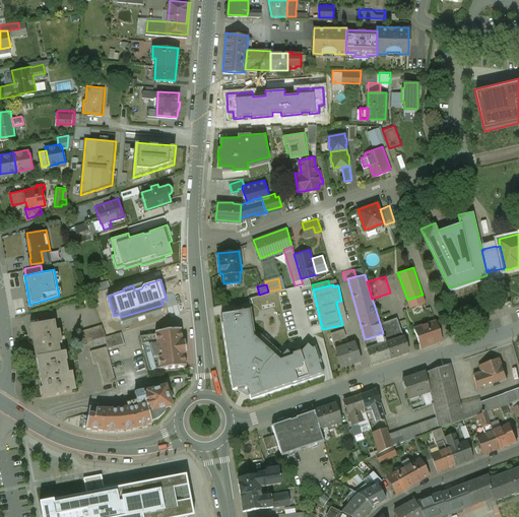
[(372,299),(374,304),(380,302),(392,298),(390,293),(372,299)]
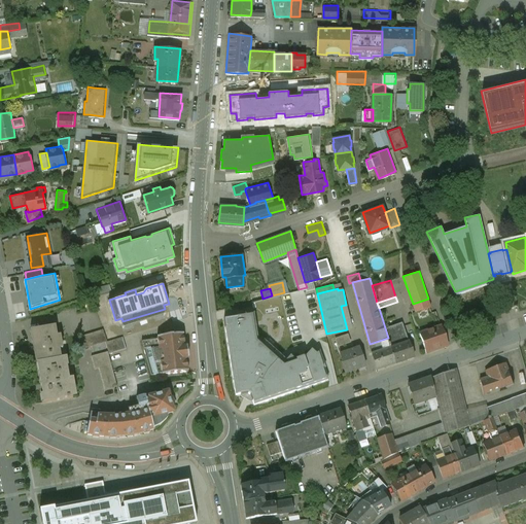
[(428,299),(413,304),(415,311),(424,308),(431,306),(428,299)]
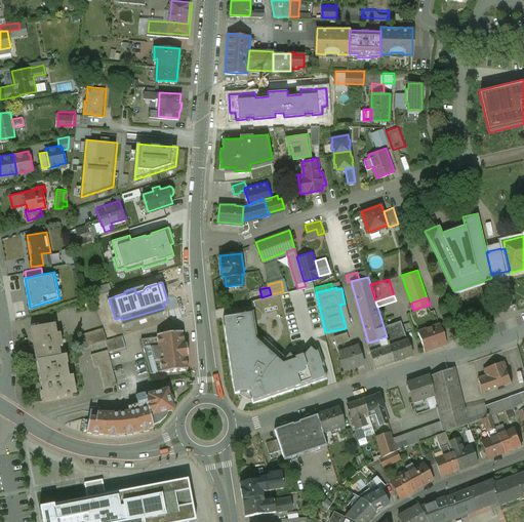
[(388,317),(384,305),(377,307),(387,336),(389,345),(407,338),(400,320),(397,321),(395,314),(388,317)]
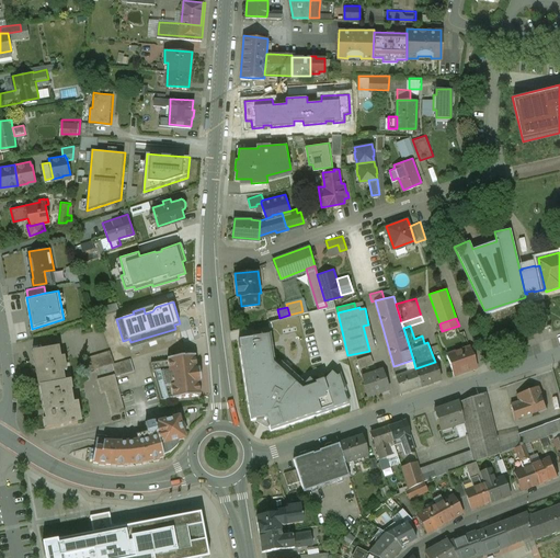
[(250,410),(254,419),(261,418),(262,420),(267,422),(269,422),(271,428),(280,428),(351,402),(346,390),(347,389),(341,372),(338,373),(334,369),(327,377),(315,382),(310,377),(303,385),(275,360),(271,332),(256,334),(258,337),(240,340),(250,410)]
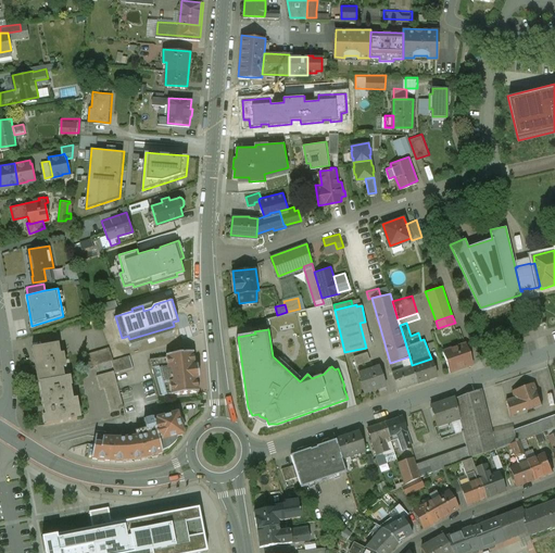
[(59,340),(32,346),(37,380),(39,379),(64,375),(59,340)]
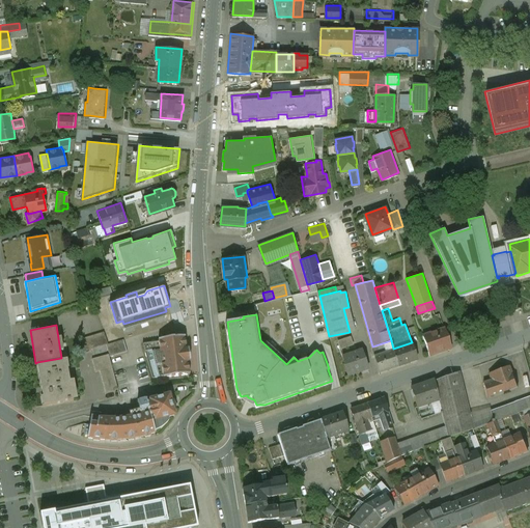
[(445,327),(423,334),(430,354),(451,345),(445,327)]
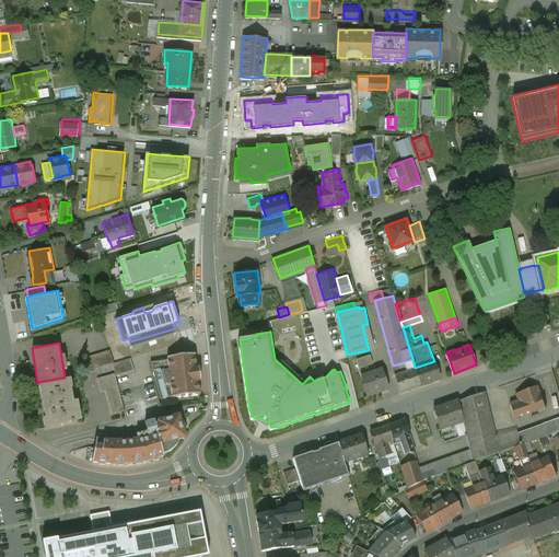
[(113,361),(114,360),(109,348),(84,356),(88,368),(113,361)]
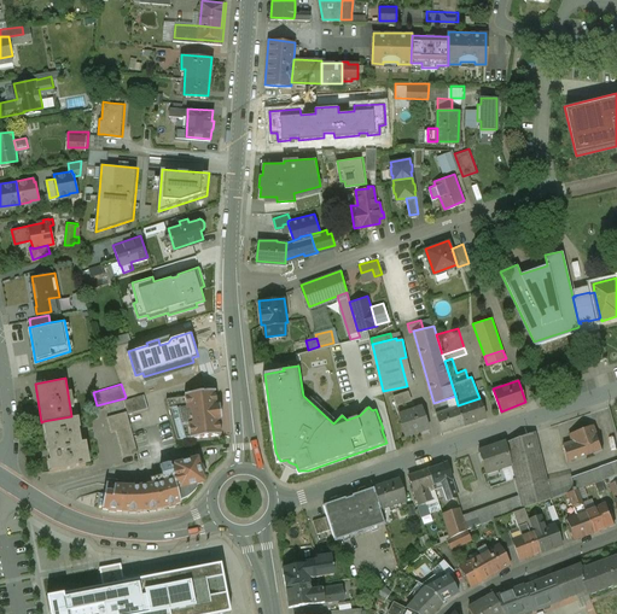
[(216,389),(185,392),(185,395),(191,436),(191,437),(221,433),(220,417),(222,417),(221,402),(217,403),(216,389)]
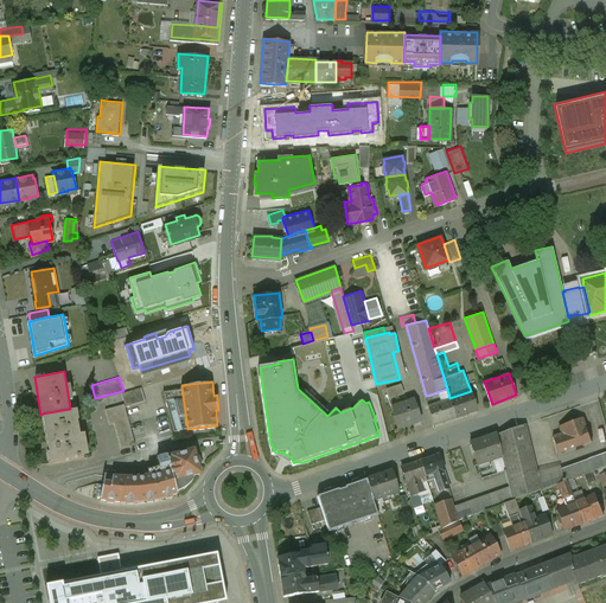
[(400,383),(387,387),(390,397),(403,392),(400,383)]
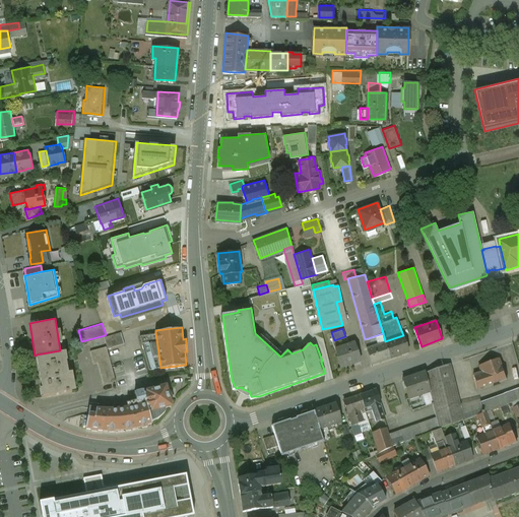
[(106,334),(105,335),(108,347),(125,342),(121,330),(106,334)]
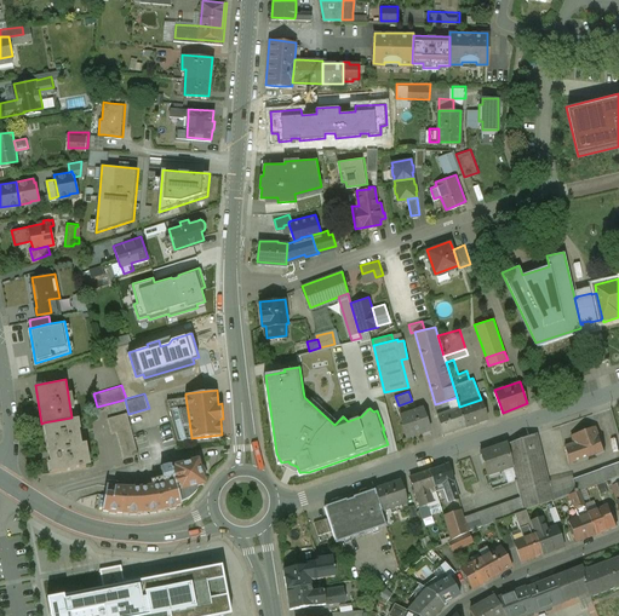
[(191,437),(185,396),(166,398),(178,438),(191,437)]
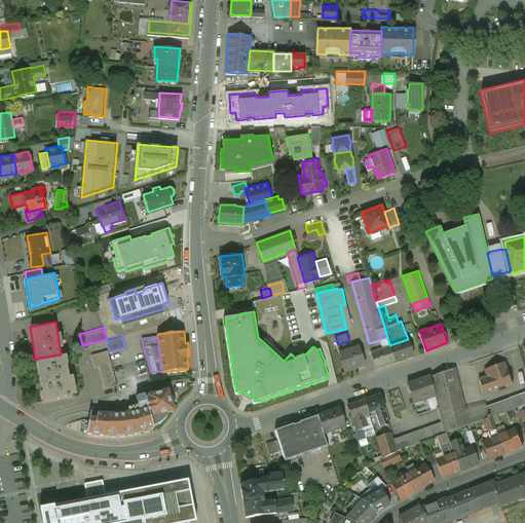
[(369,343),(371,351),(389,345),(387,337),(369,343)]
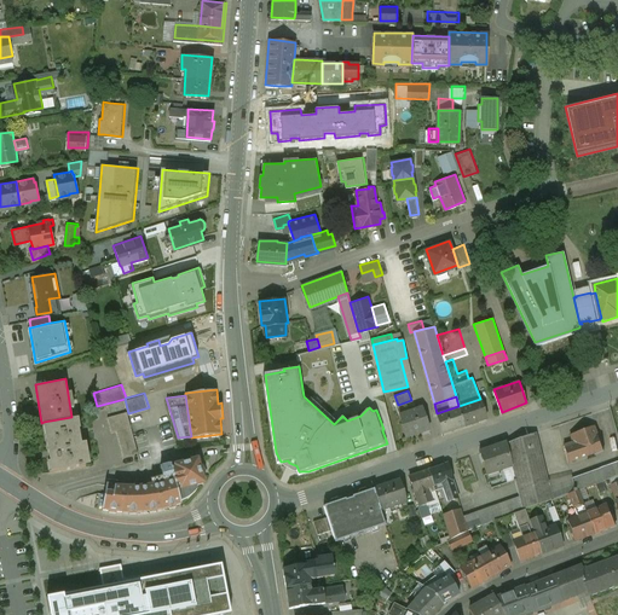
[(480,399),(458,406),(465,424),(486,417),(480,399)]
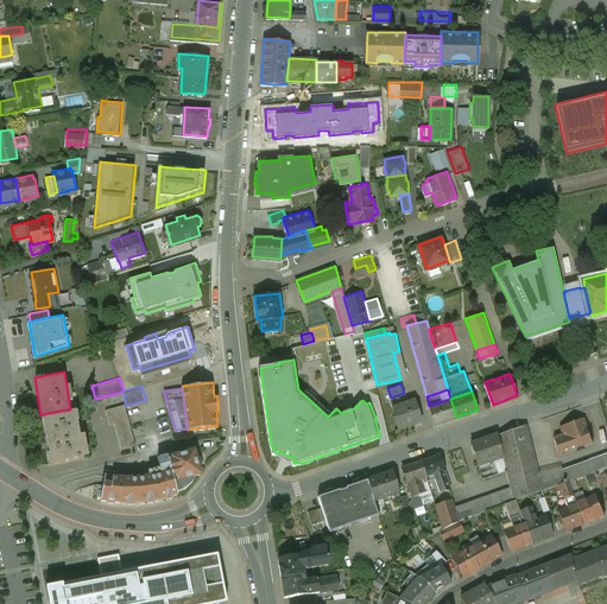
[(450,399),(429,406),(434,424),(456,417),(450,399)]
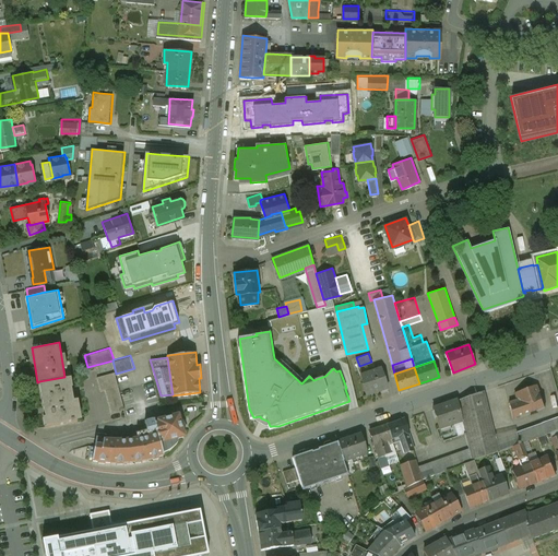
[(381,368),(360,375),(363,381),(361,382),(366,394),(388,387),(381,368)]
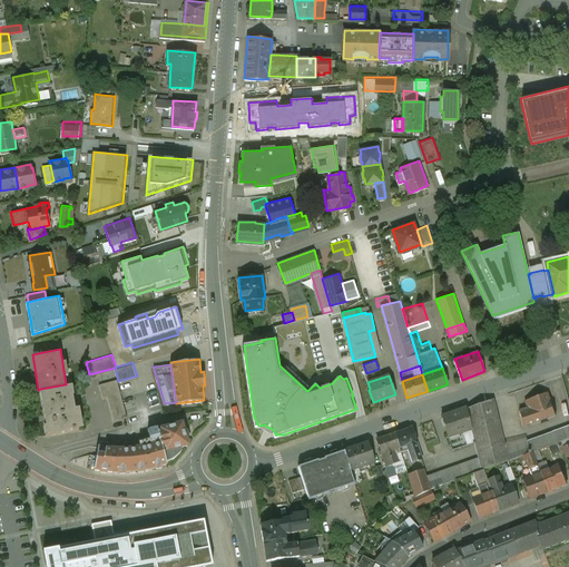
[(116,379),(98,384),(102,397),(107,396),(114,420),(126,417),(116,379)]
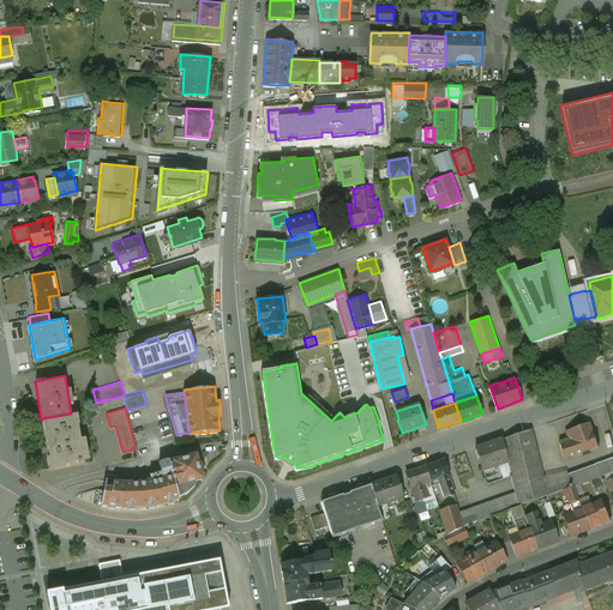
[(71,414),(43,418),(49,456),(50,456),(53,466),(72,463),(72,461),(84,459),(83,451),(88,451),(85,438),(80,438),(78,423),(76,424),(73,414),(71,414)]
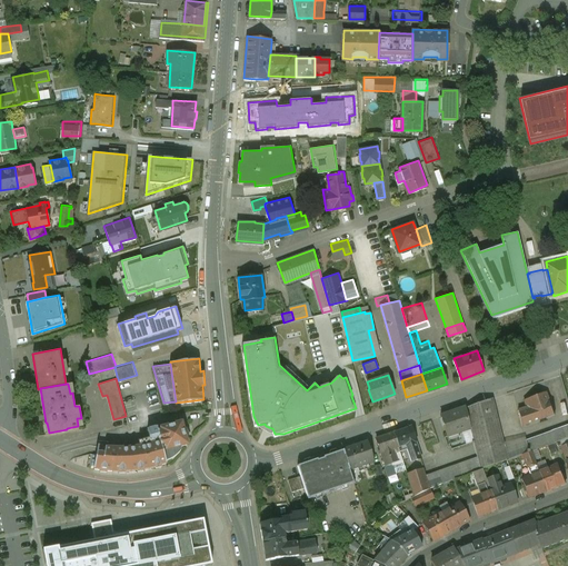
[(527,405),(518,408),(522,423),(555,411),(551,401),(552,400),(551,398),(550,399),(547,389),(525,397),(527,405)]
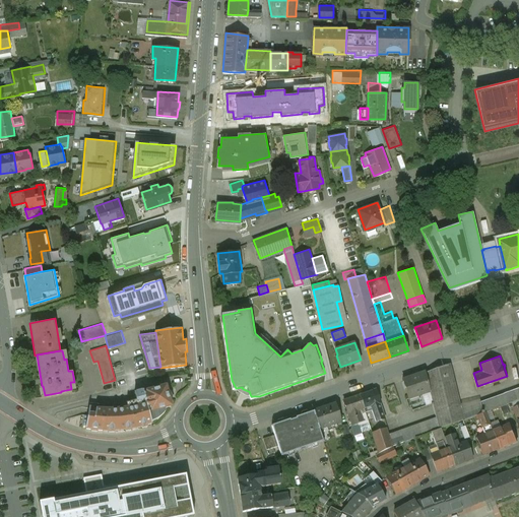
[(451,362),(444,365),(447,377),(455,375),(451,362)]
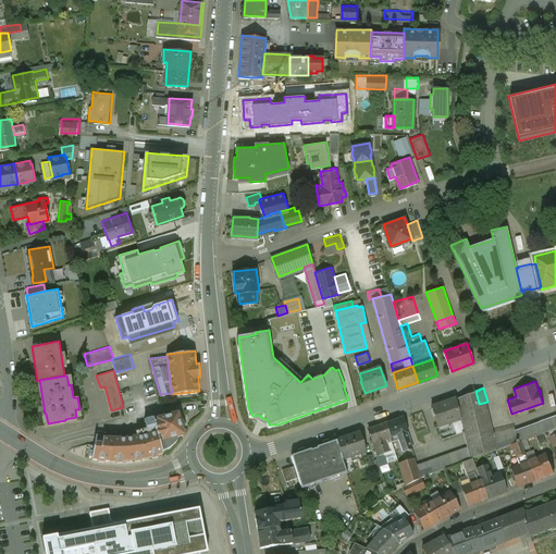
[(476,391),(456,397),(460,417),(468,445),(470,458),(472,457),(499,447),(487,402),(479,404),(476,391)]
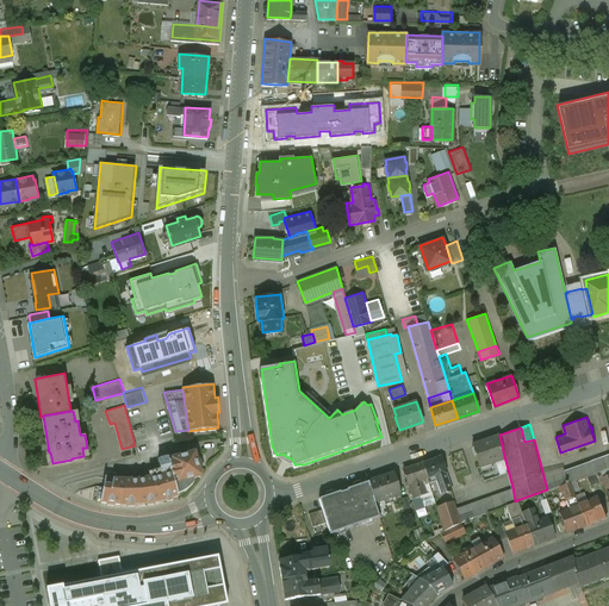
[(499,435),(472,444),(479,464),(504,456),(499,435)]
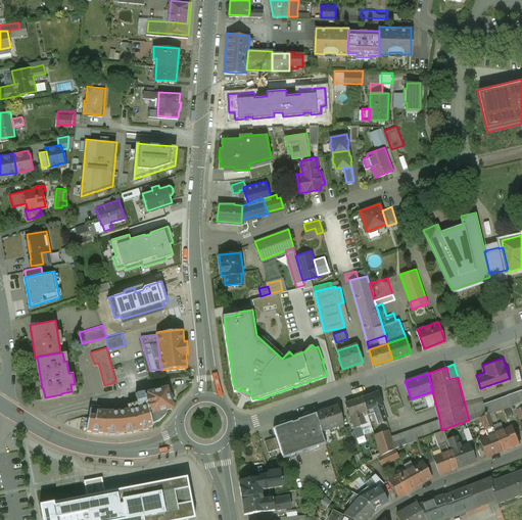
[(95,409),(90,408),(86,429),(98,431),(108,431),(119,431),(129,430),(142,427),(149,425),(153,424),(152,421),(157,420),(163,415),(167,411),(167,409),(173,407),(168,385),(147,391),(148,392),(145,392),(144,390),(136,393),(138,402),(146,399),(146,402),(146,404),(141,405),(134,407),(125,409),(116,410),(108,410),(101,409),(95,409)]
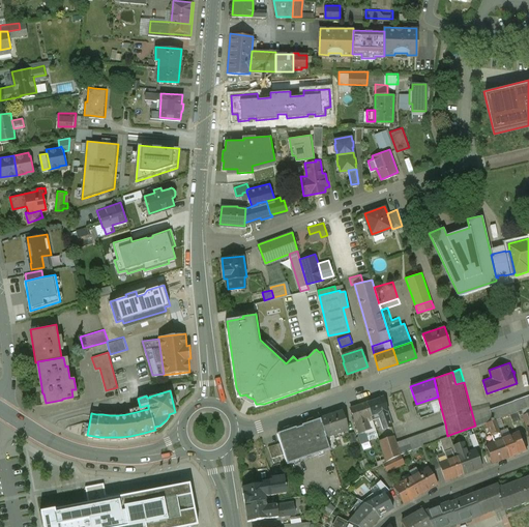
[(491,418),(491,420),(495,418),(528,406),(528,392),(490,407),(492,417),(491,418)]
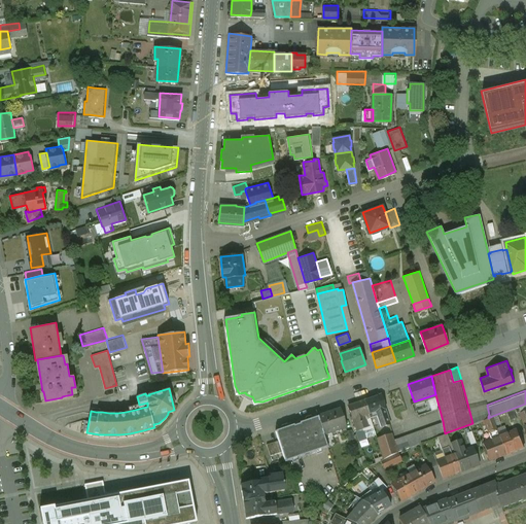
[(381,393),(364,398),(370,412),(374,411),(376,410),(385,407),(381,393)]
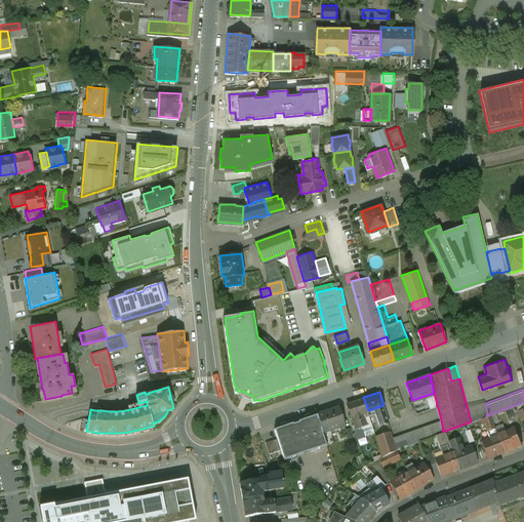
[(363,397),(348,402),(352,415),(364,412),(368,410),(363,397)]
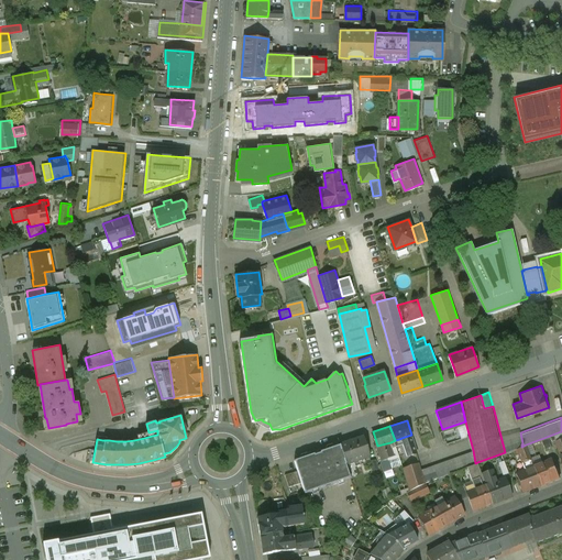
[(363,435),(340,442),(346,463),(370,456),(363,435)]
